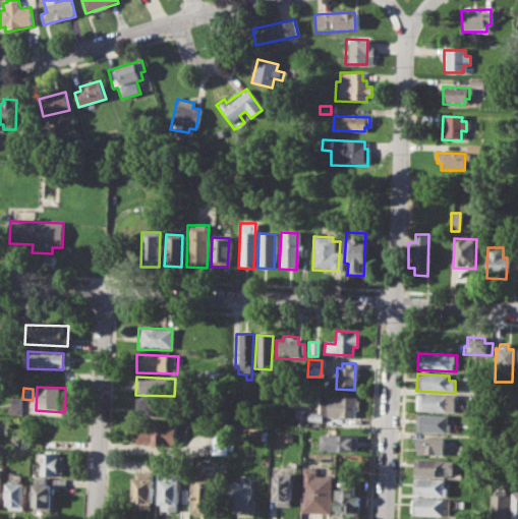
[(416,395),(455,397),(454,413),(416,411),(416,395)]
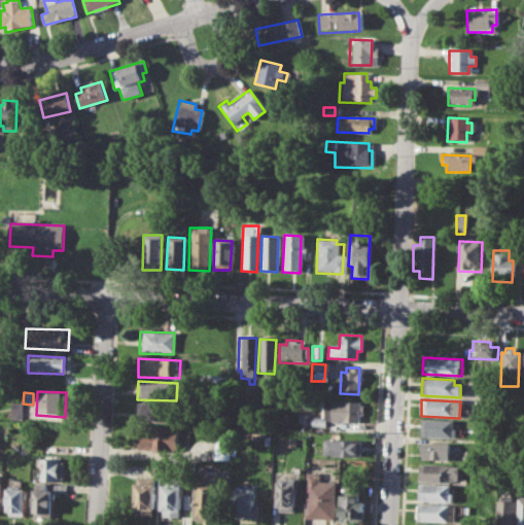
[(5,403),(20,404),(19,420),(4,419),(5,403)]
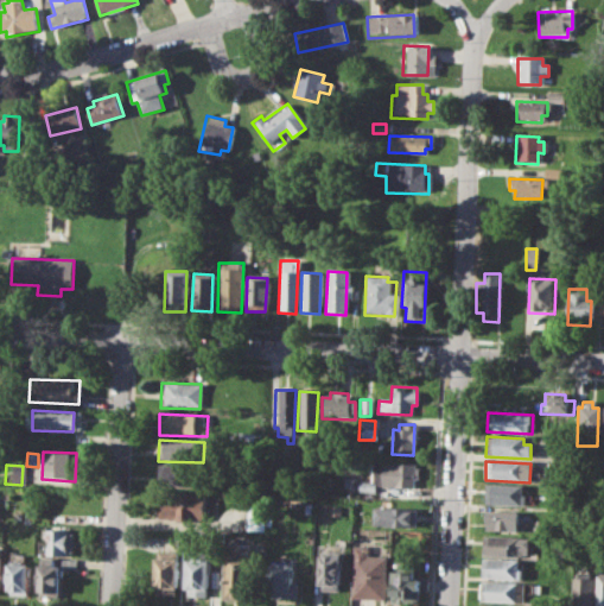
[(157,465),(204,467),(204,490),(156,487),(157,465)]
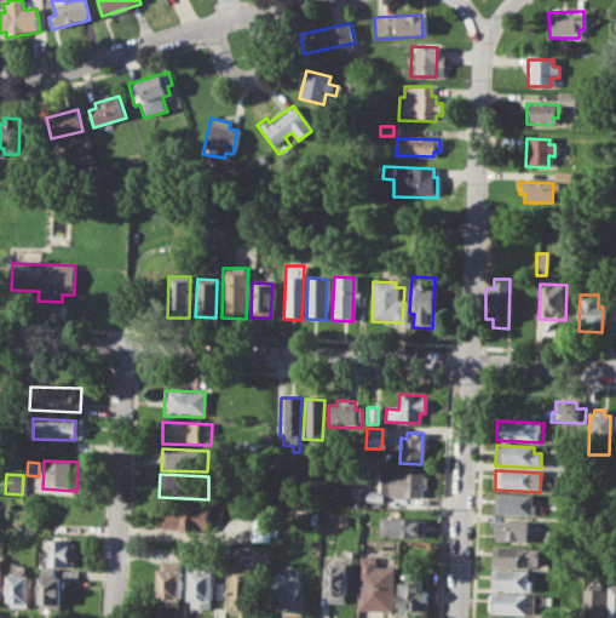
[(387,474),(421,475),(421,479),(426,479),(425,491),(421,491),(421,499),(386,497),(387,474)]
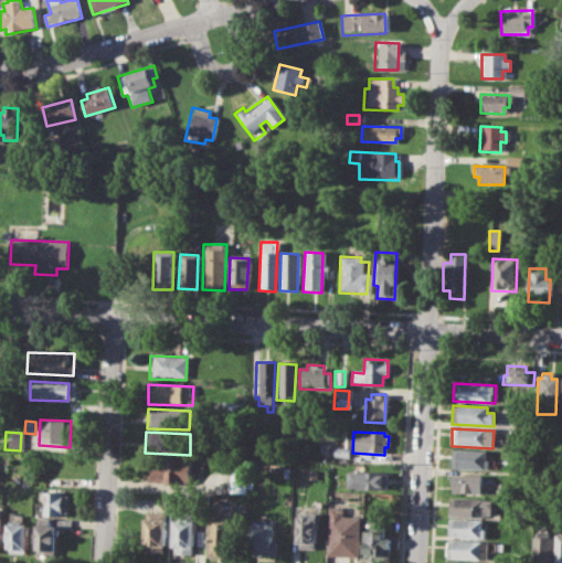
[(332,449),(347,449),(347,458),(332,458),(332,449)]
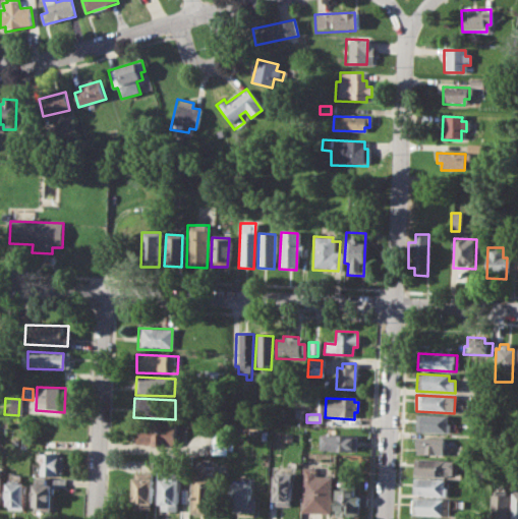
[(415,414),(447,416),(447,424),(451,424),(450,435),(414,433),(415,414)]
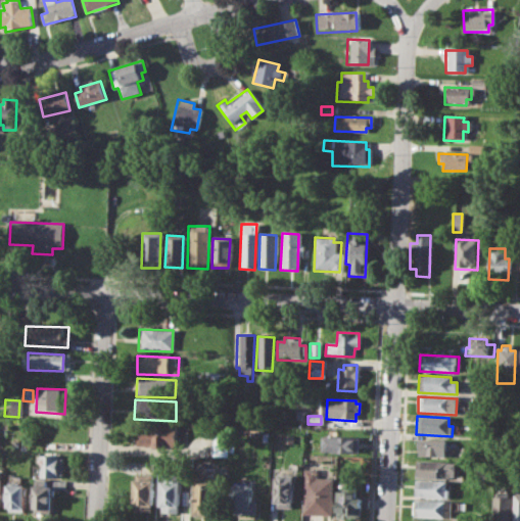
[(136,424),(176,426),(175,448),(135,446),(136,424)]
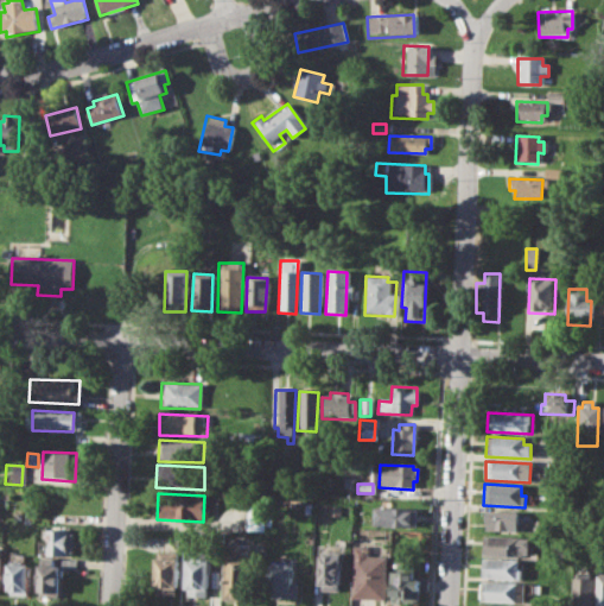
[(245,500),(264,502),(262,532),(250,532),(245,524),(245,500)]
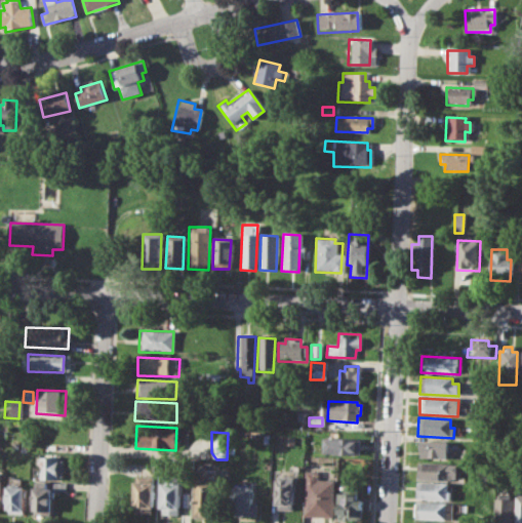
[(262,435),(270,436),(270,446),(262,445),(262,435)]
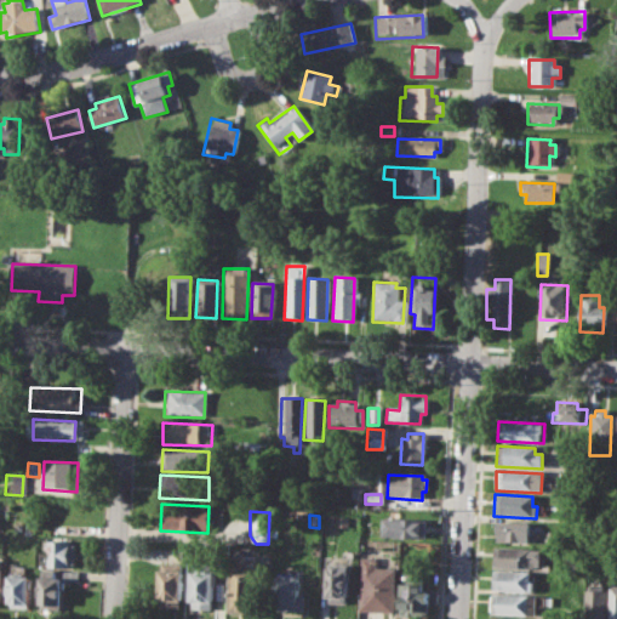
[(336,517),(348,517),(348,529),(336,529),(336,517)]
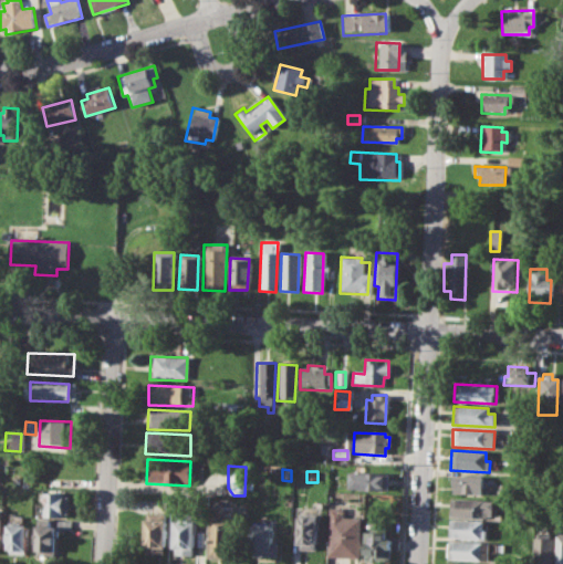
[(348,472),(387,474),(386,491),(347,490),(348,472)]
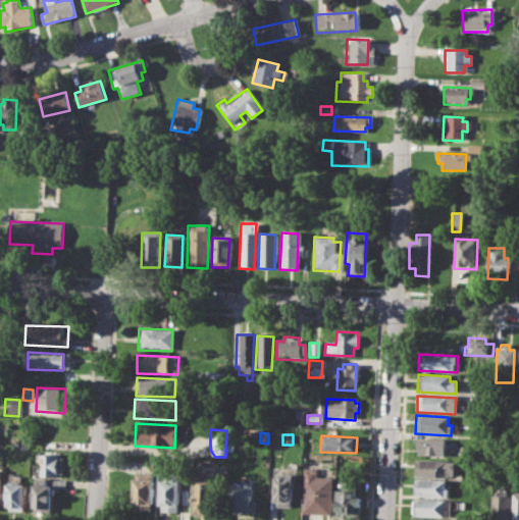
[(416,439),(446,440),(446,458),(415,457),(416,439)]
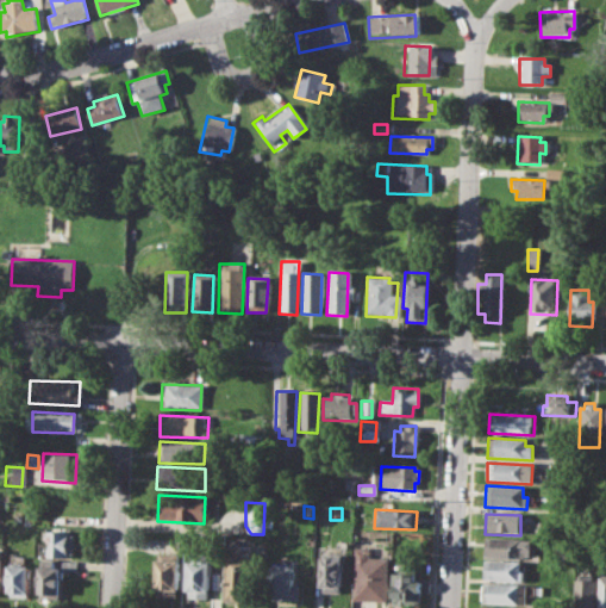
[(42,531),(68,532),(68,535),(70,535),(70,556),(66,556),(66,558),(44,558),(44,541),(41,541),(42,531)]
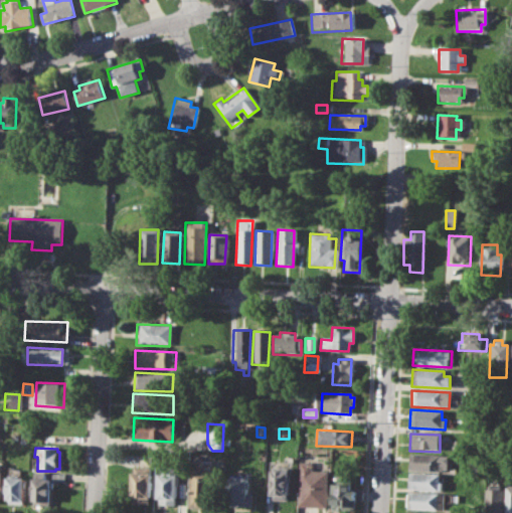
[(408,455),(439,456),(439,472),(408,471),(408,455)]
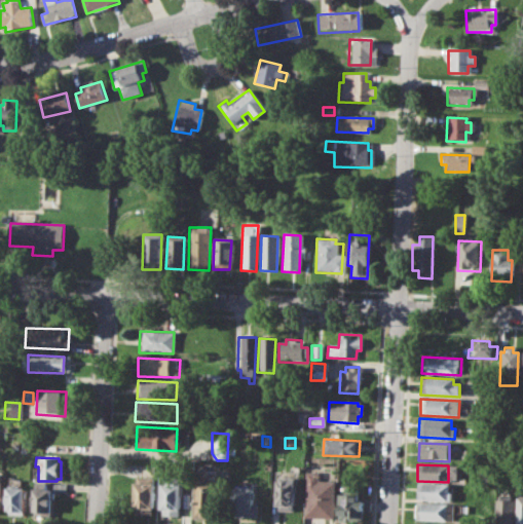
[(305,473),(320,473),(320,483),(336,483),(334,519),(303,517),(305,473)]
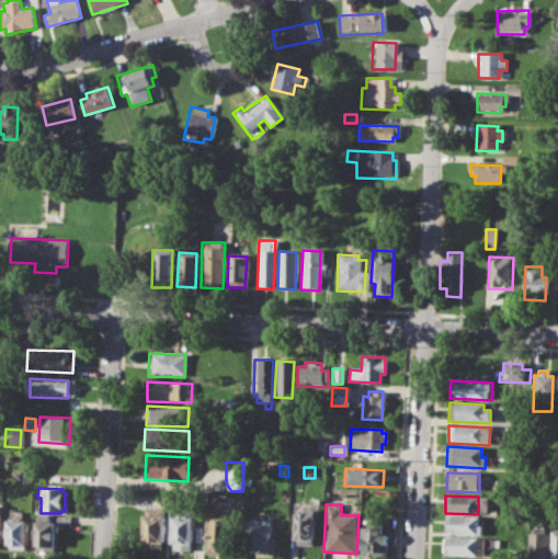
[(144,510),(166,511),(163,551),(141,550),(144,510)]
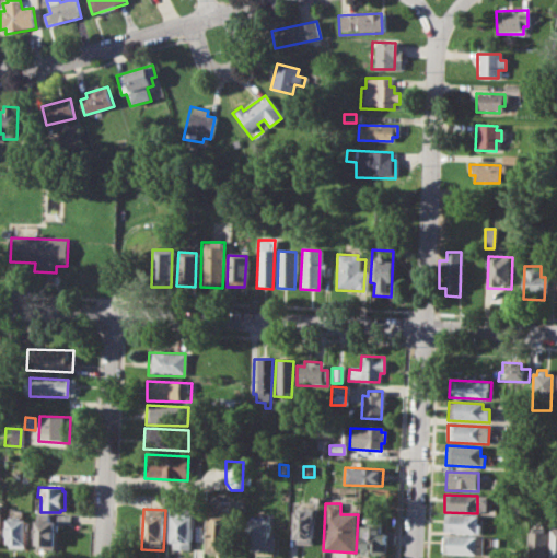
[(172,509),(194,510),(192,549),(171,549),(172,509)]
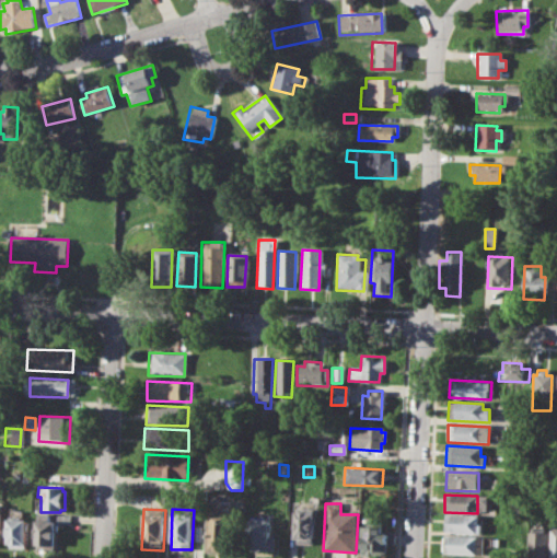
[(206,509),(231,510),(229,553),(204,551),(206,509)]
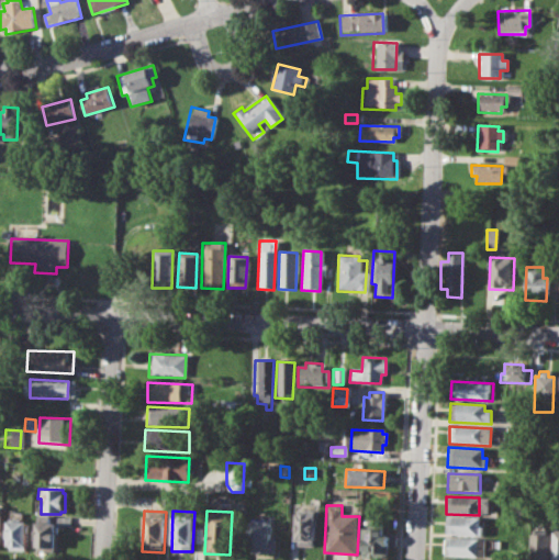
[(295,512),(315,512),(314,547),(294,546),(295,512)]
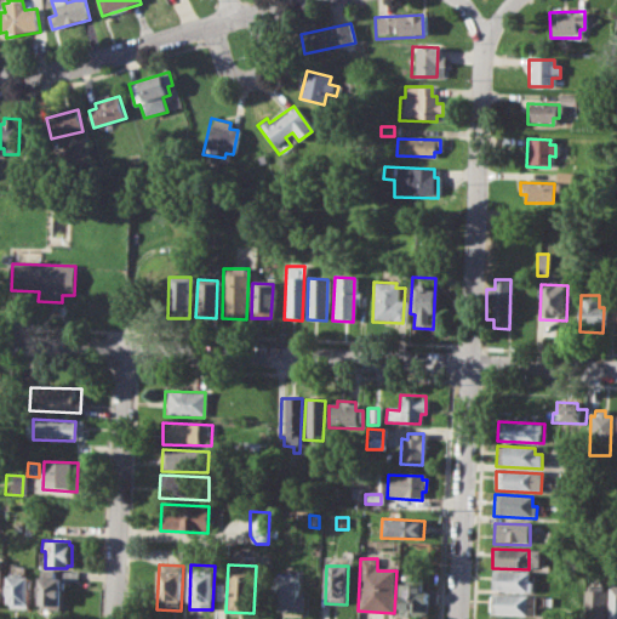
[(9,567),(22,568),(22,575),(30,575),(29,609),(6,609),(9,567)]
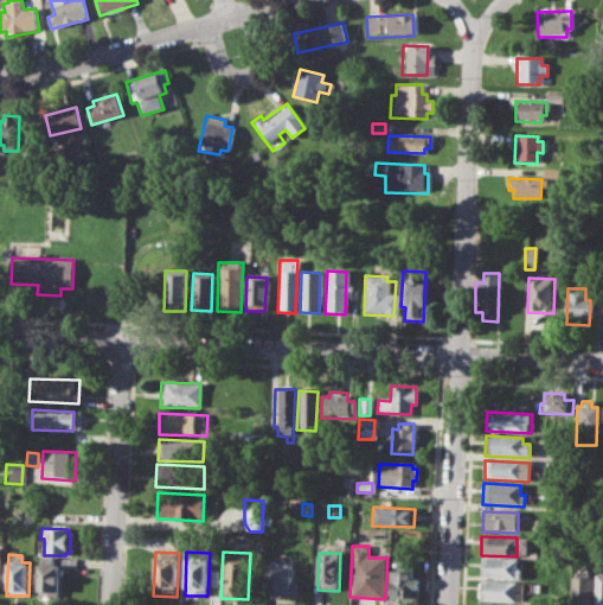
[(38,556),(52,558),(52,565),(61,565),(58,597),(37,596),(38,556)]
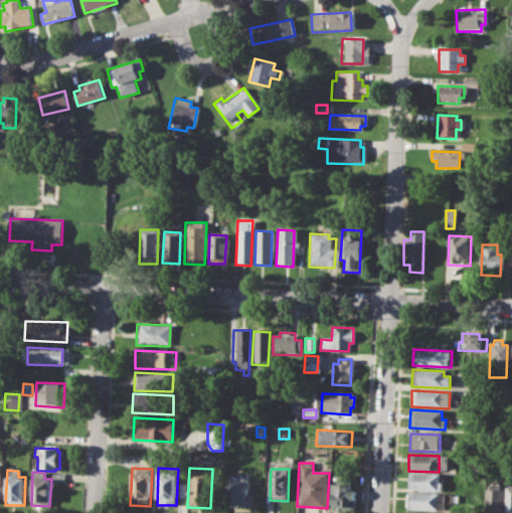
[(408,473),(438,475),(437,492),(407,490),(408,473)]
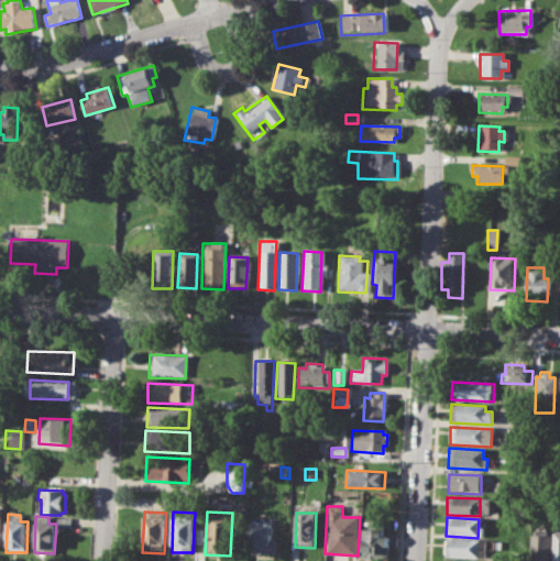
[(370,518),(385,519),(384,537),(395,537),(395,547),(387,547),(387,560),(362,559),(364,531),(369,531),(370,518)]
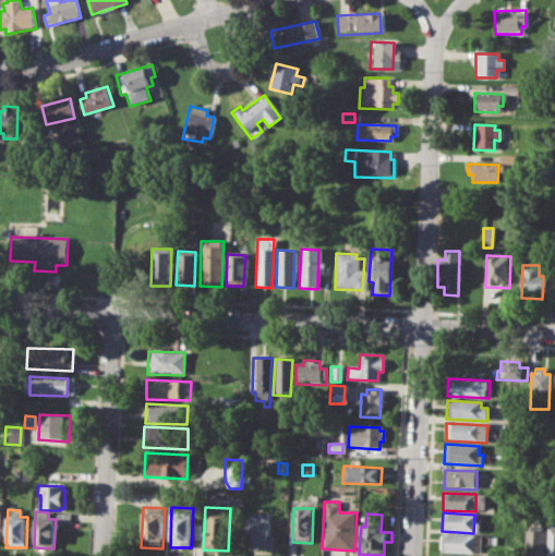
[(249,519),(267,520),(267,535),(275,536),(274,551),(248,550),(249,519)]
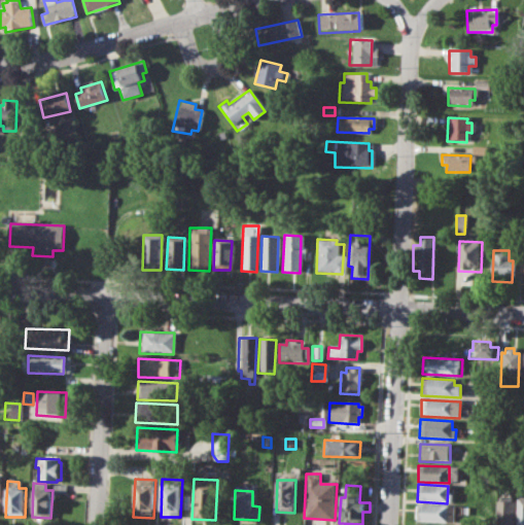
[(496,524),(499,497),(510,498),(510,502),(514,502),(511,524),(496,524)]
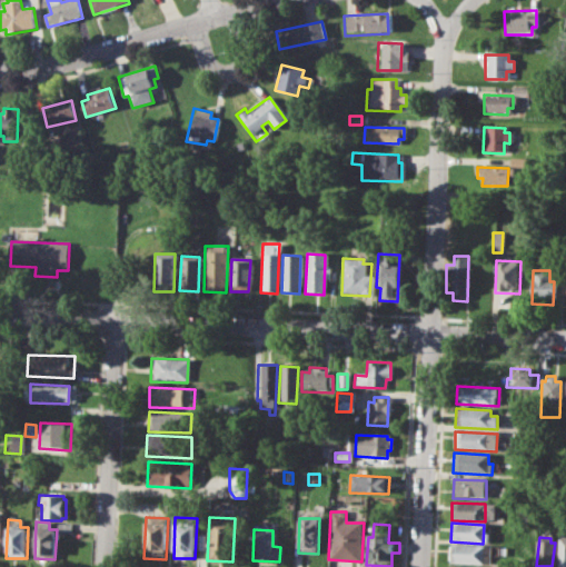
[(555,566),(558,537),(565,537),(565,566),(555,566)]
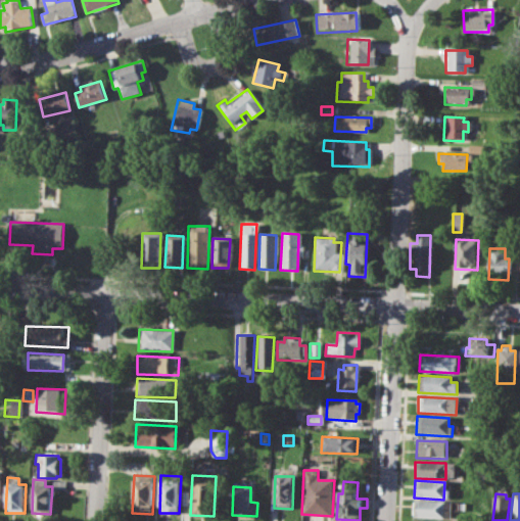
[(413,502),(451,503),(450,519),(413,518),(413,502)]
